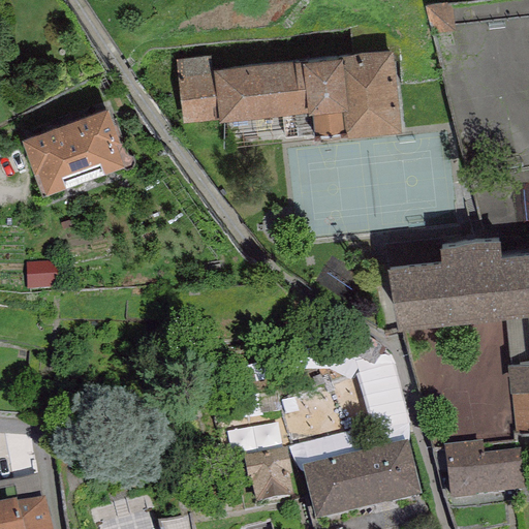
[(303,52),(214,62),(213,53),(184,56),(185,70),(177,71),(182,119),(220,115),(223,145),(314,133),(313,124),(345,120),(346,126),(400,120),(391,42),(343,49),(342,44),(303,50),(303,52)]
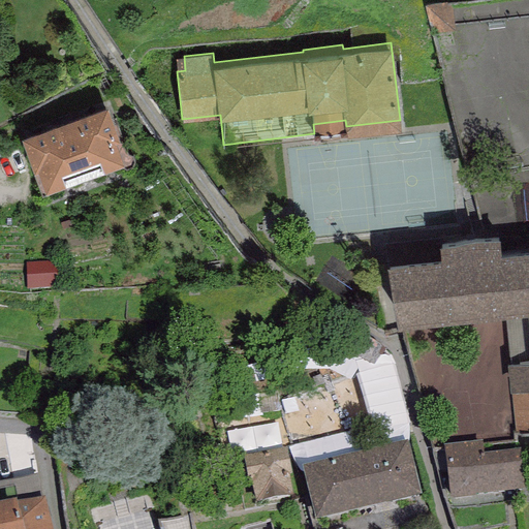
[(107,97),(21,131),(42,187),(129,154),(107,97)]
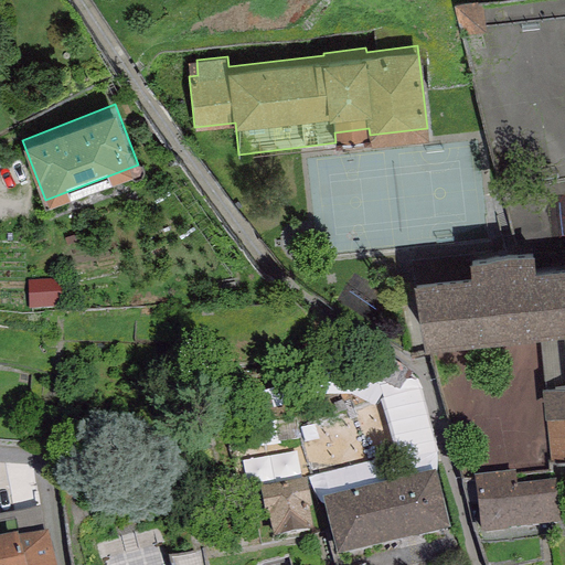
[(562,340),(564,365),(564,388),(541,392),(544,423),(548,470),(564,468),(564,272),(532,276),(530,253),(468,258),(469,280),(417,286),(424,353),(562,340)]
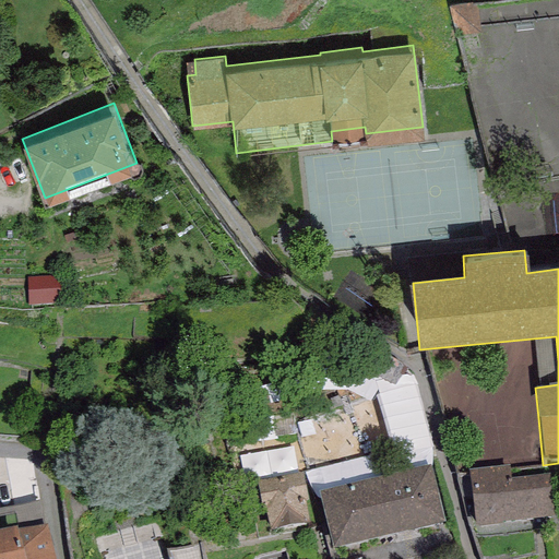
[(60,277),(27,278),(28,306),(61,305),(60,277)]
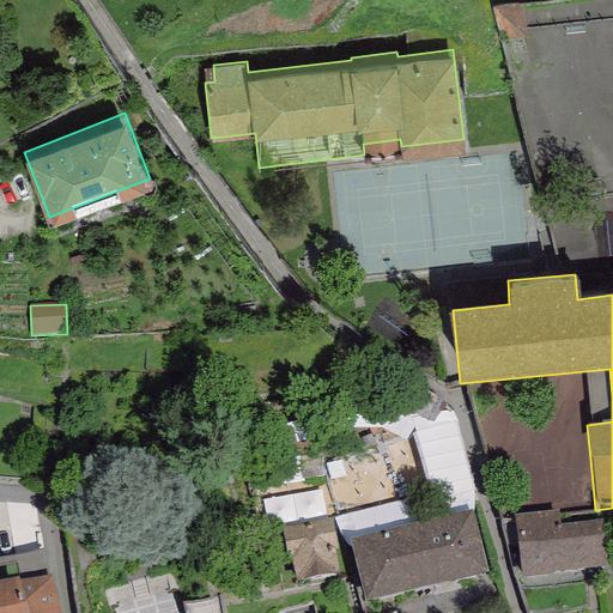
[(558,509),(514,514),(521,576),(605,568),(600,520),(560,523),(558,509)]
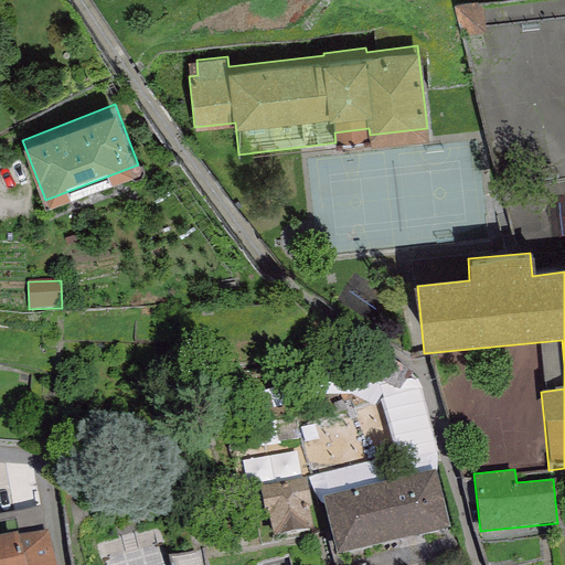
[(435,475),(323,501),(337,558),(448,532),(435,475)]
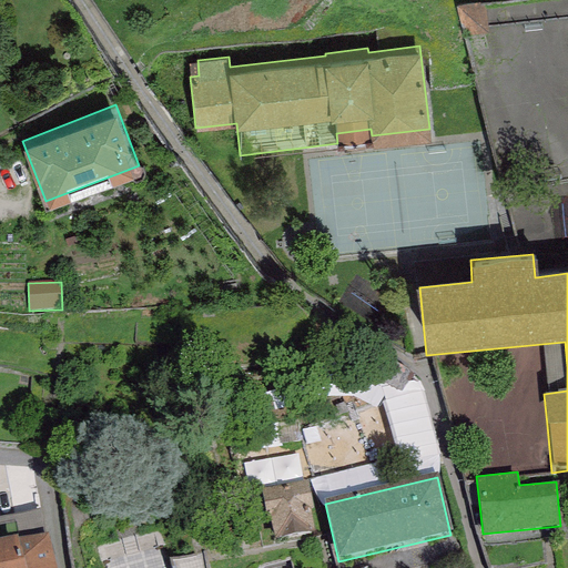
[(307,482),(262,490),(267,518),(270,517),(275,543),(316,535),(312,514),(314,514),(307,482)]
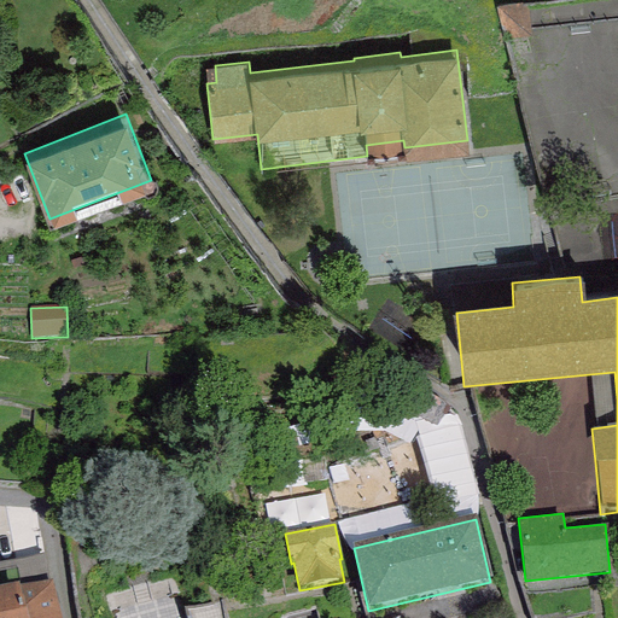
[(18,586),(0,589),(0,617),(60,617),(52,583),(19,590),(18,586)]
